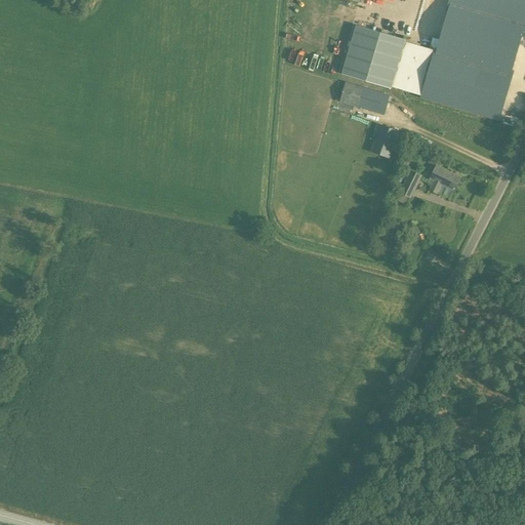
[(421,96),(420,98),(499,121),(514,72),(512,71),(523,32),(524,32),(524,0),(449,0),(446,9),(448,9),(440,39),(432,37),(429,49),(435,50),(421,96)]
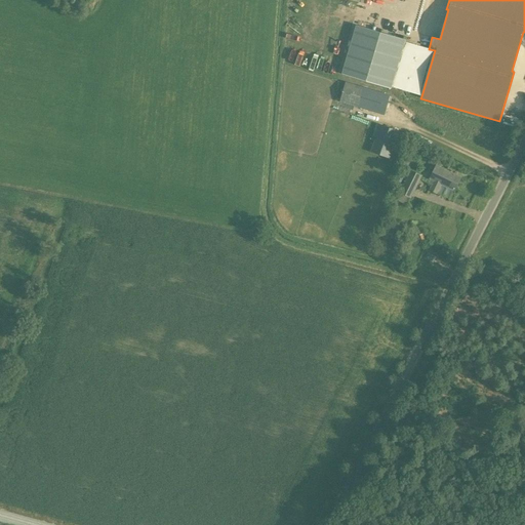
[(392,87),(421,96),(435,50),(405,42),(406,40),(357,25),(341,75),(391,89),(392,87)]
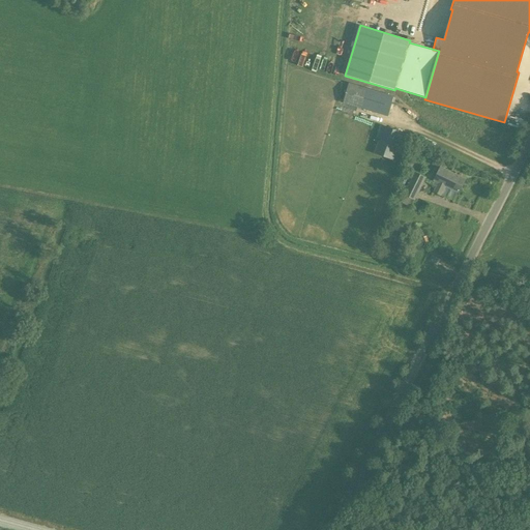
[(369,89),(349,83),(343,104),(363,110),(369,89)]
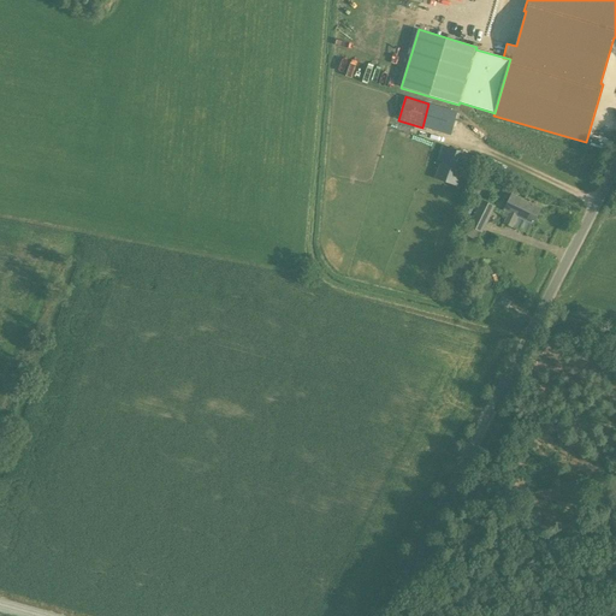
[(445,155),(443,163),(439,170),(457,177),(466,154),(445,146),(442,154),(445,155)]
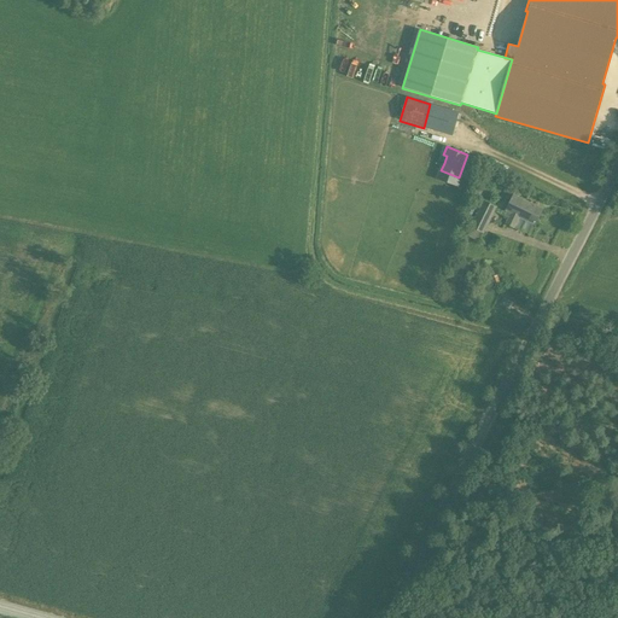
[(514,228),(519,217),(535,225),(542,209),(513,196),(505,215),(509,217),(506,225),(514,228)]
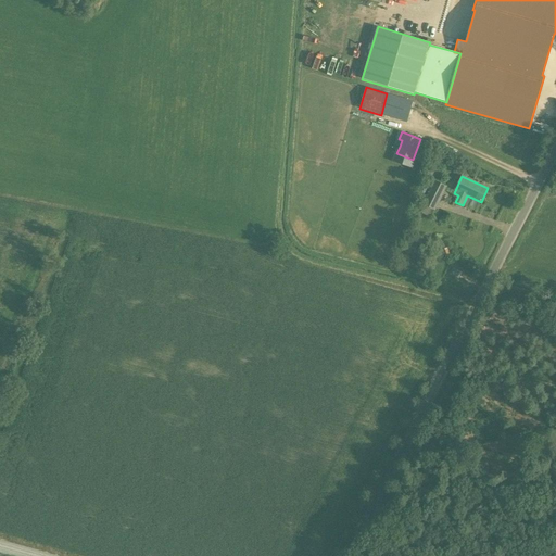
[(436,211),(447,187),(434,180),(422,204),(436,211)]
